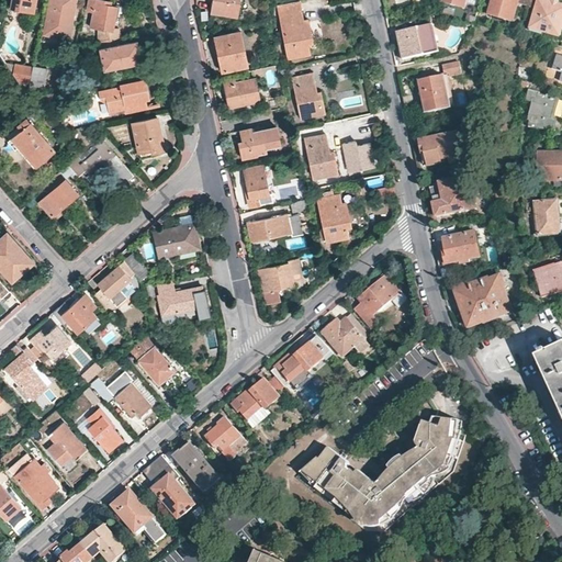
[(10,0),(10,7),(33,11),(34,0),(10,0)]
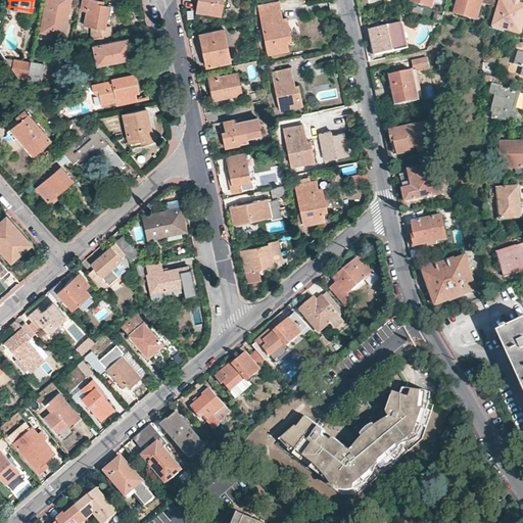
[(68,0),(46,0),(41,30),(63,34),(68,0)]
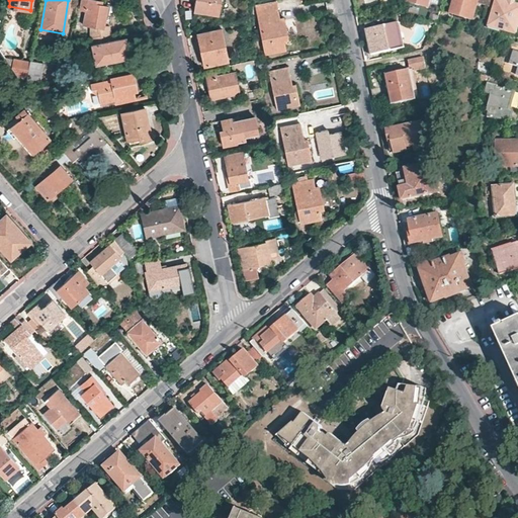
[(90,24),(90,36),(110,32),(108,24),(104,25),(107,6),(100,4),(100,0),(99,0),(81,0),(80,9),(86,10),(83,23),(90,24)]
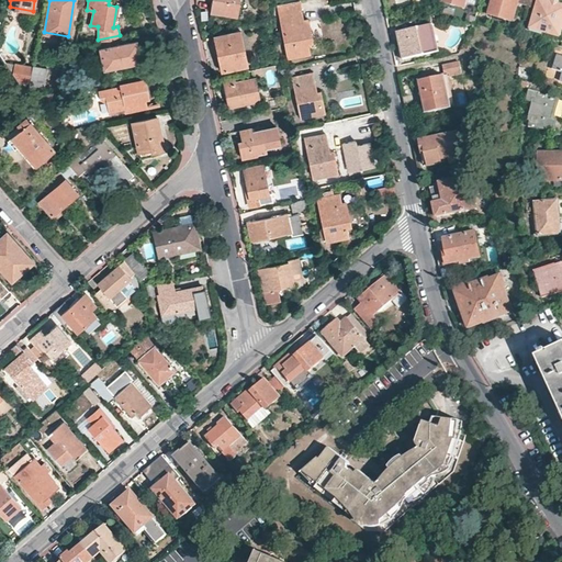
[(237,14),(239,0),(212,0),(211,11),(237,14)]
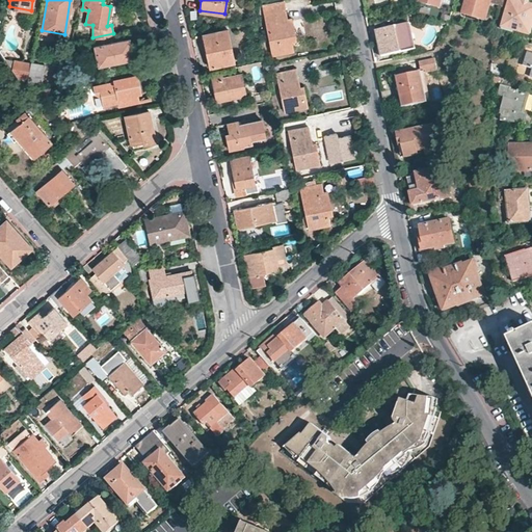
[(464,0),(461,14),(485,20),(490,0),(464,0)]
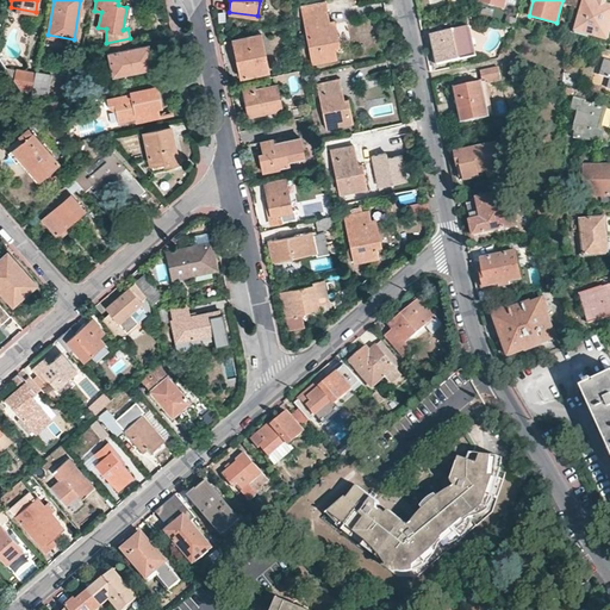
[(609,32),(609,4),(596,0),(583,0),(574,30),(608,39),(609,32)]
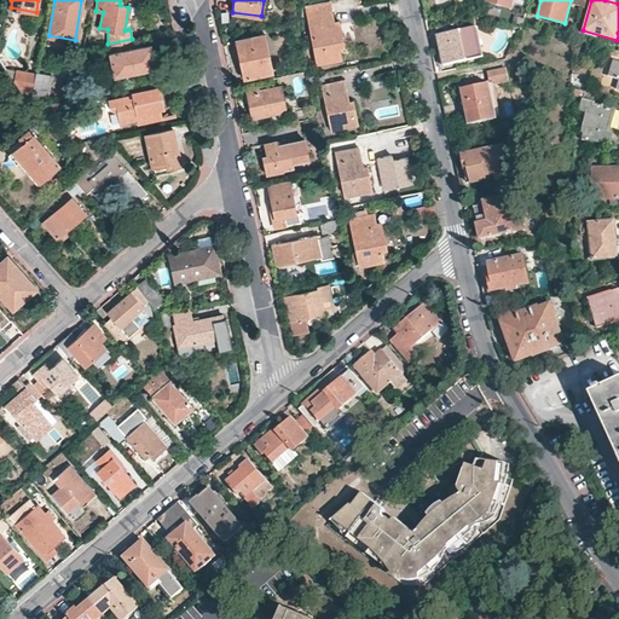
[(330,1),(306,6),(317,63),(341,58),(340,46),(345,46),(339,19),(334,21),(330,1)]
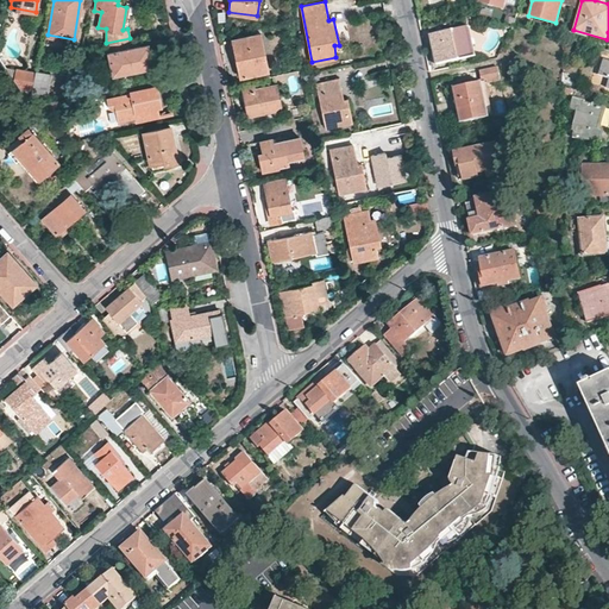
[(446,23),(431,26),(432,33),(429,33),(435,63),(476,56),(469,27),(449,31),(446,23)]
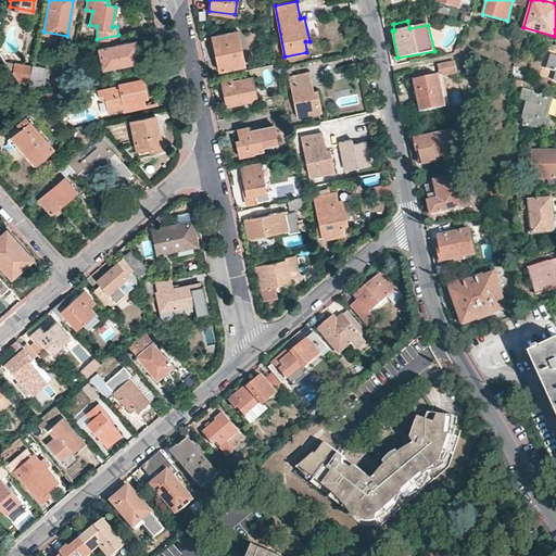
[(238,30),(211,36),(218,71),(244,64),(244,62),(248,62),(245,55),(248,54),(244,38),(239,39),(238,30)]
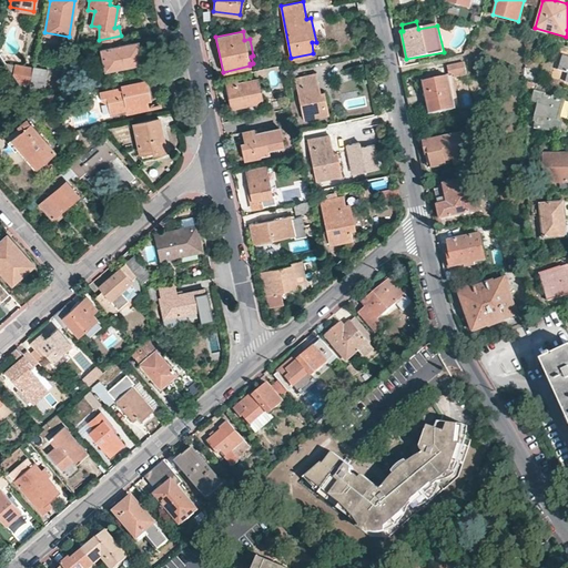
[(121,36),(99,40),(104,70),(142,62),(138,41),(123,44),(121,36)]
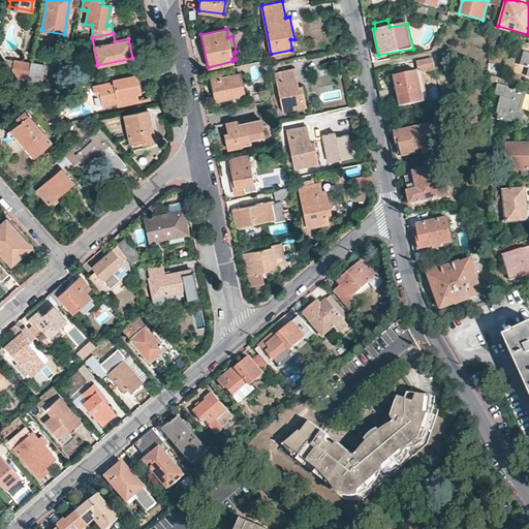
[(419,73),(435,68),(432,57),(416,62),(419,73)]
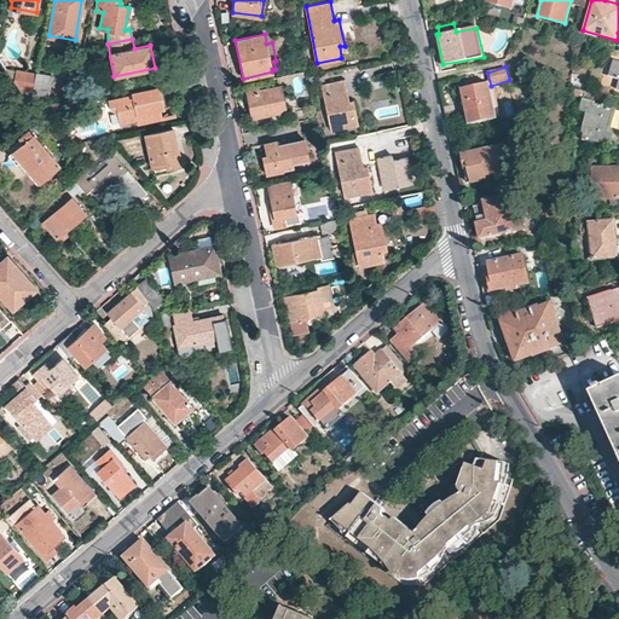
[(17,70),(5,68),(18,87),(33,91),(36,73),(17,70)]
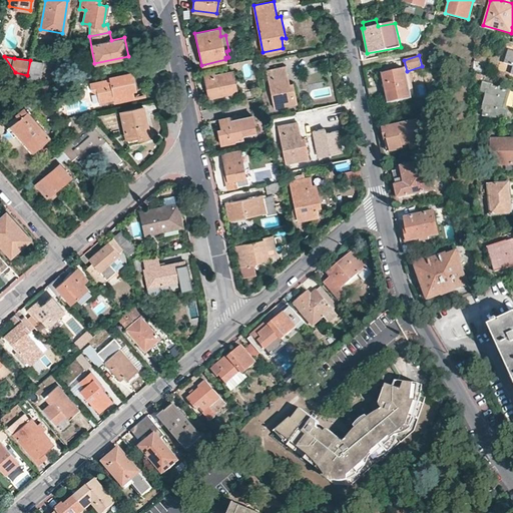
[(30,59),(30,60),(27,75),(27,78),(40,80),(43,61),(30,59)]
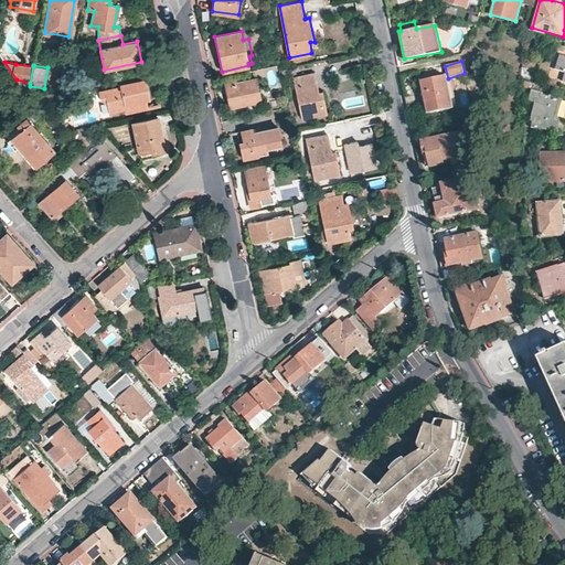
[(315,72),(292,76),(301,118),(327,113),(322,91),(318,92),(315,72)]
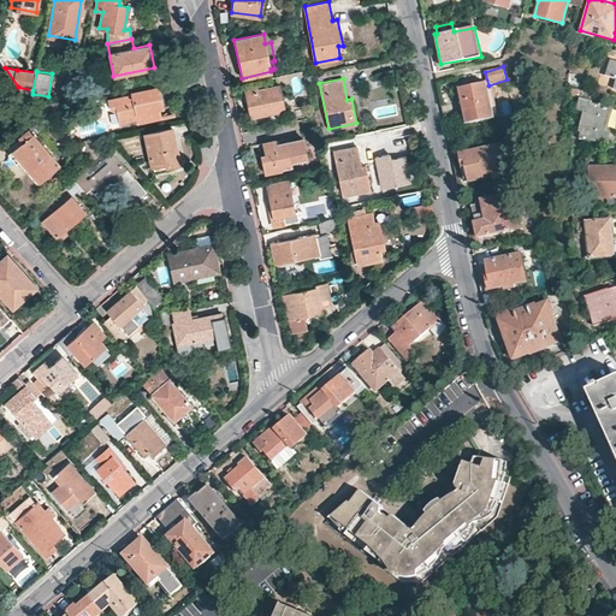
[(487,82),(458,88),(467,123),(495,117),(487,82)]
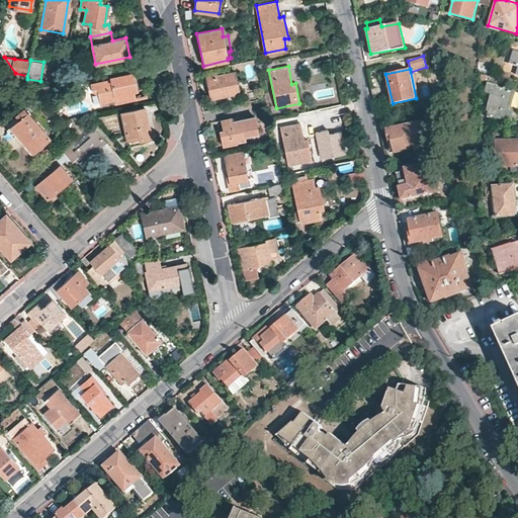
[(216,72),(205,74),(210,98),(239,91),(235,72),(217,77),(216,72)]
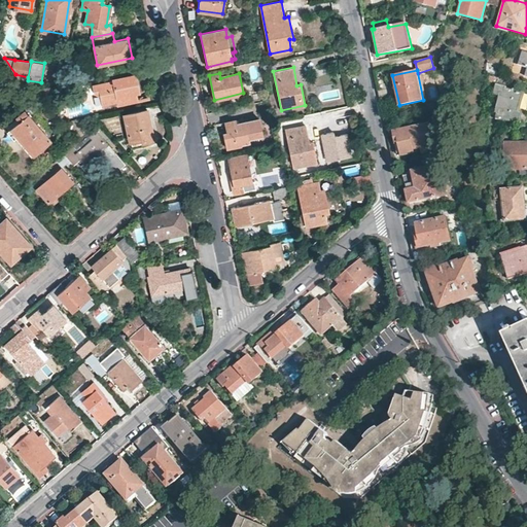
[(102,105),(116,101),(128,99),(127,95),(135,93),(139,93),(135,74),(111,79),(112,81),(92,85),(94,96),(99,94),(102,105)]
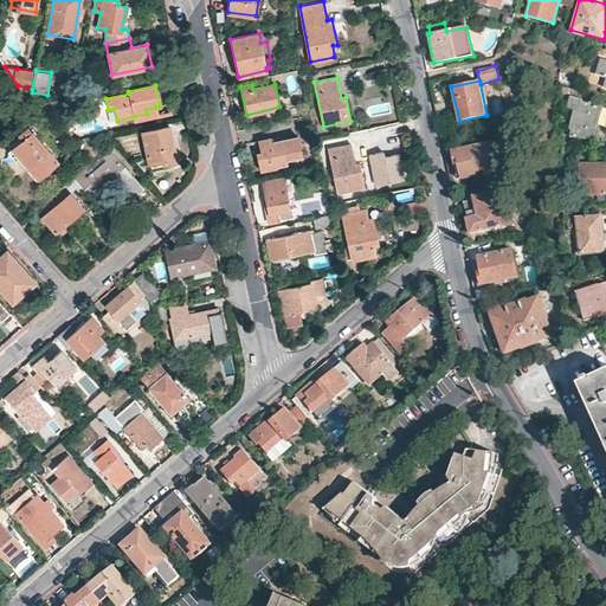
[(591,102),(571,96),(566,103),(573,104),(569,129),(572,129),(571,136),(598,141),(599,130),(597,127),(601,108),(590,104),(591,102)]
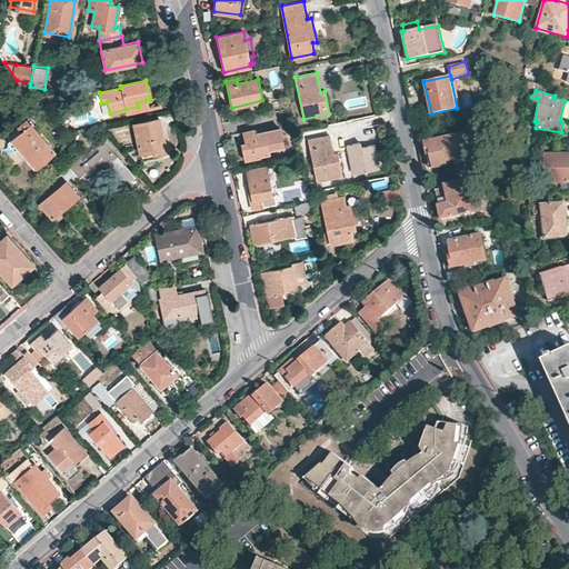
[(138,107),(126,109),(127,113),(148,109),(146,100),(137,102),(138,107)]
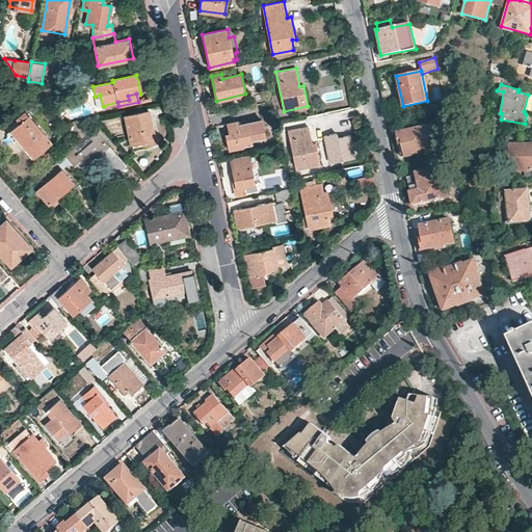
[(19,122),(6,133),(14,141),(19,137),(34,157),(51,142),(24,111),(16,118),(19,122)]
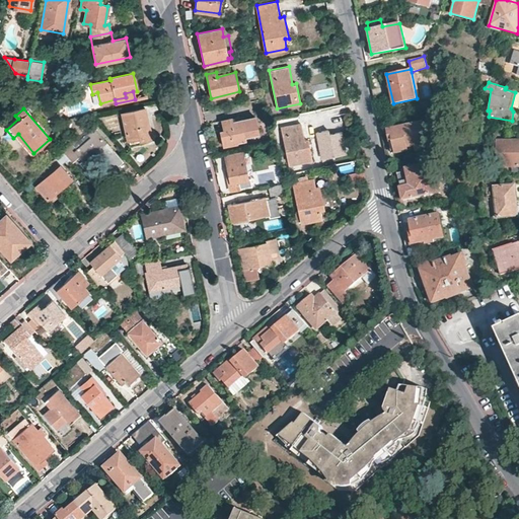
[(122,114),(128,140),(140,138),(141,141),(151,139),(144,108),(122,114)]
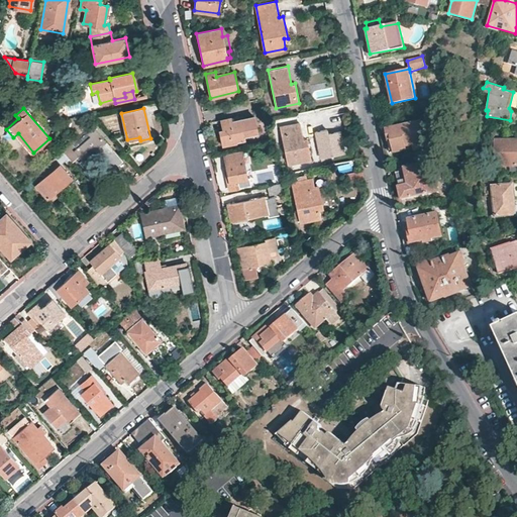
[(255,116),(231,121),(231,117),(220,119),(223,130),(219,130),(222,144),(245,139),(244,134),(259,131),(255,116)]
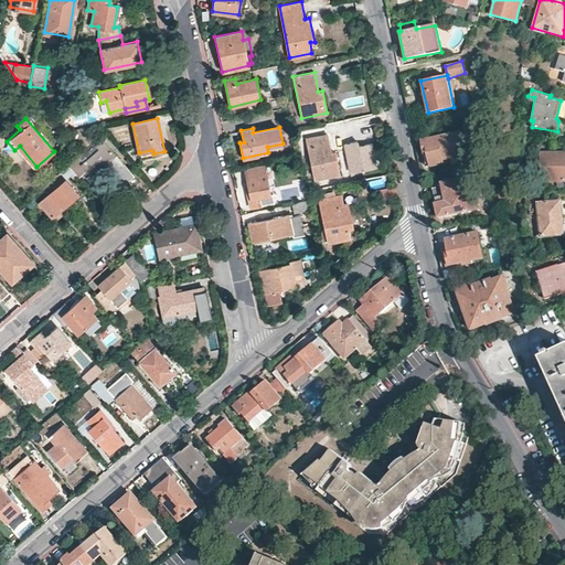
[(312,129),(304,131),(313,180),(339,174),(334,151),(331,152),(327,134),(315,136),(312,129)]
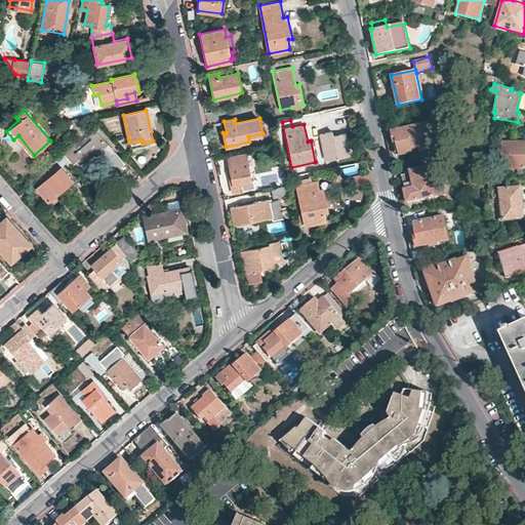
[(428,123),(393,131),(398,154),(412,151),(412,148),(433,143),(428,123)]
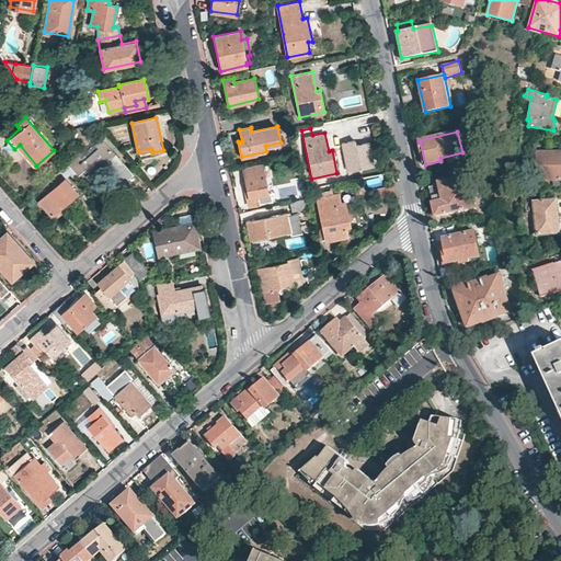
[(133,174),(101,138),(94,144),(98,147),(90,153),(84,147),(79,149),(82,151),(78,155),(68,163),(78,175),(86,169),(96,182),(110,170),(122,183),(133,174)]
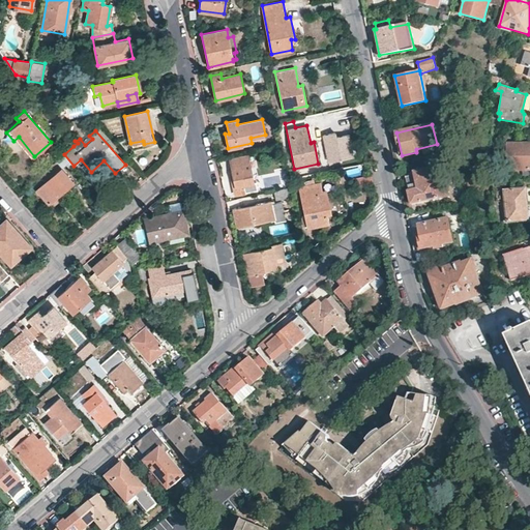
[(354,158),(350,131),(322,137),(327,163),(354,158)]
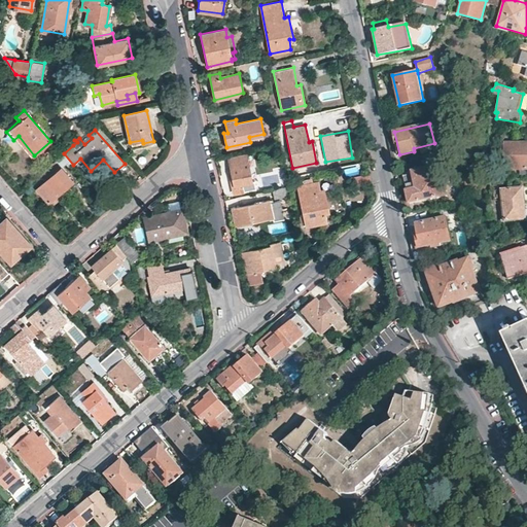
[(142,140),(130,142),(131,148),(143,145),(143,143),(142,140)]
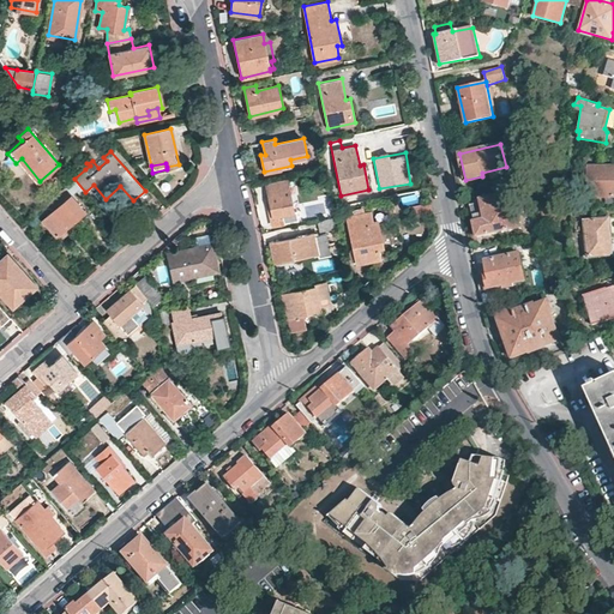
[(613,164),(588,164),(588,197),(613,197),(613,164)]
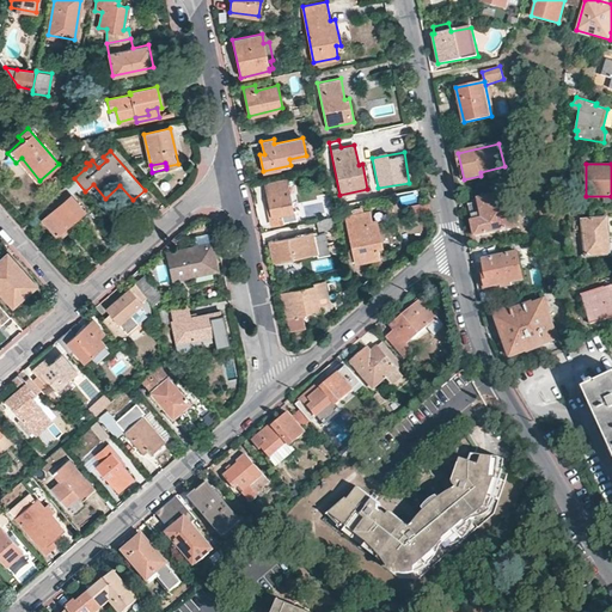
[(85,191),(74,179),(66,187),(72,195),(77,191),(80,196),(85,191)]
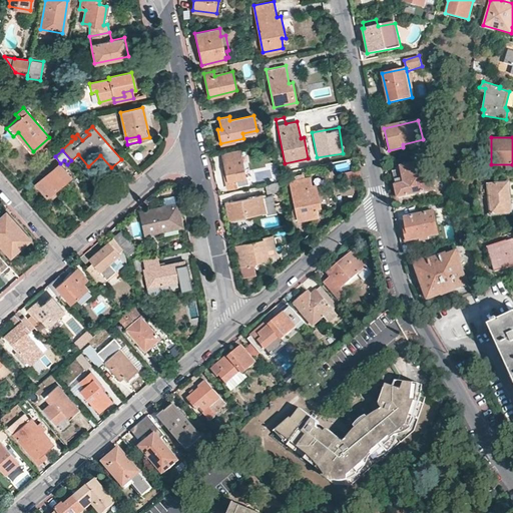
[(239,150),(222,153),(225,171),(223,172),(227,188),(248,183),(245,167),(243,168),(239,150)]
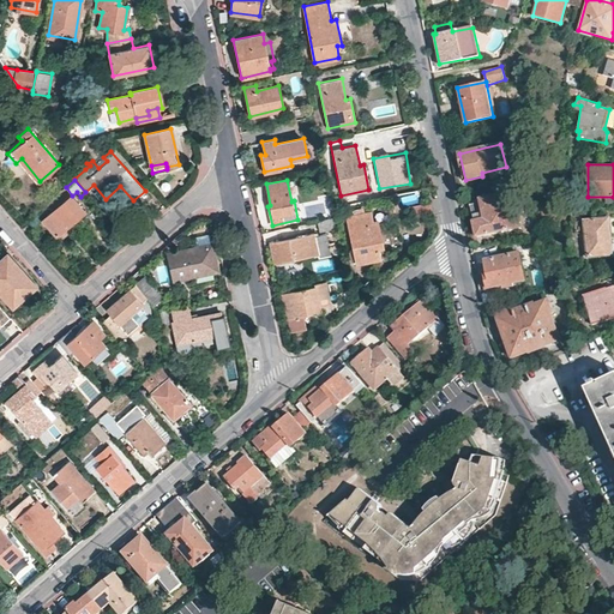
[(65,187),(46,203),(52,210),(42,220),(59,240),(72,229),(68,224),(85,210),(72,196),(66,187),(65,187)]
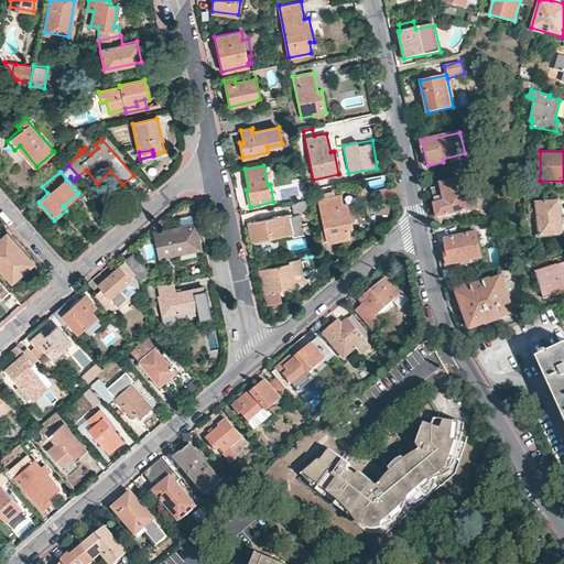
[(470,176),(431,184),(437,217),(478,208),(470,176)]
